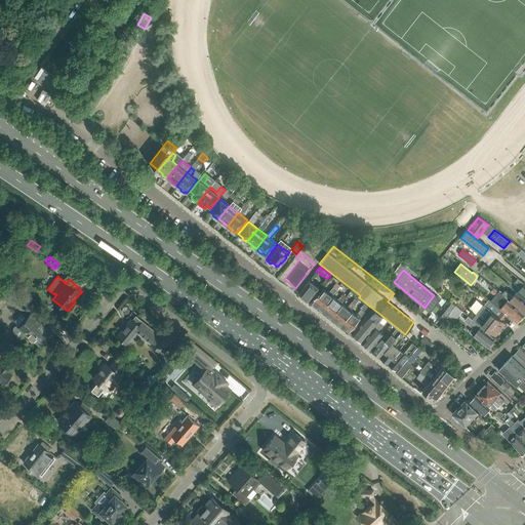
[(522,288),(517,293),(524,300),(524,284),(518,279),(515,282),(522,288)]
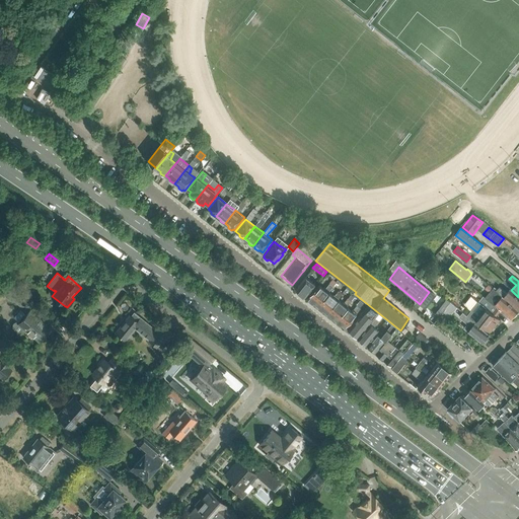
[(295,290),(304,297),(314,284),(305,277),(295,290)]
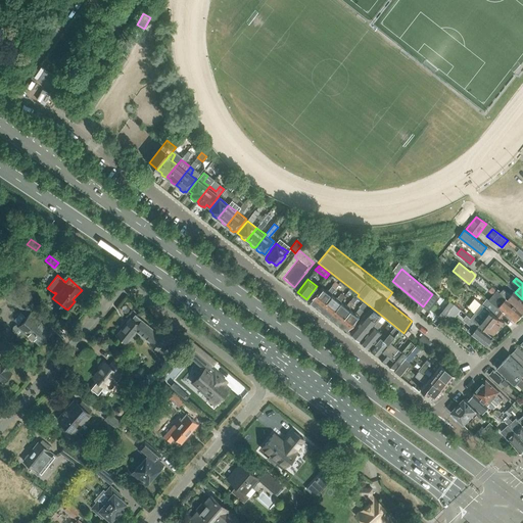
[(15,301),(25,308),(29,303),(10,288),(7,285),(1,292),(9,299),(13,302),(15,301)]
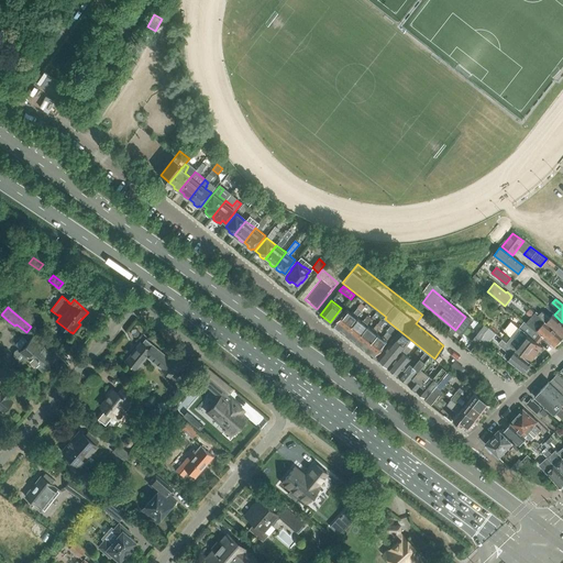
[(345,309),(334,323),(335,324),(335,327),(338,329),(340,328),(344,331),(355,317),(361,311),(356,308),(353,313),(352,312),(351,313),(345,309)]
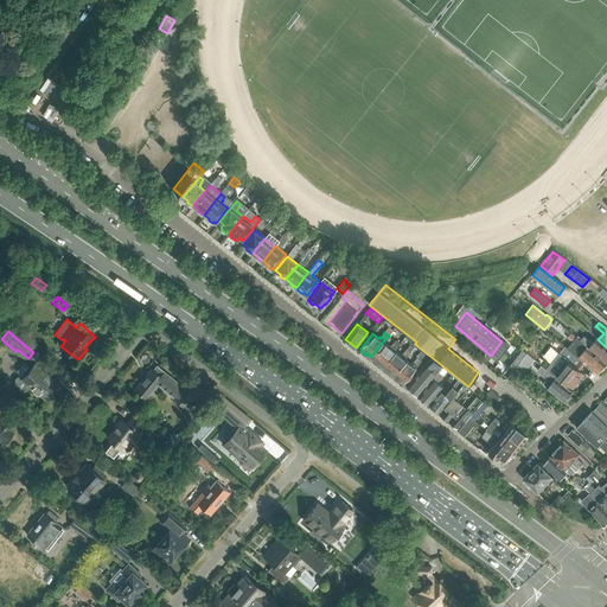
[(567,338),(583,352),(580,356),(598,372),(606,364),(580,340),(572,333),(567,338)]
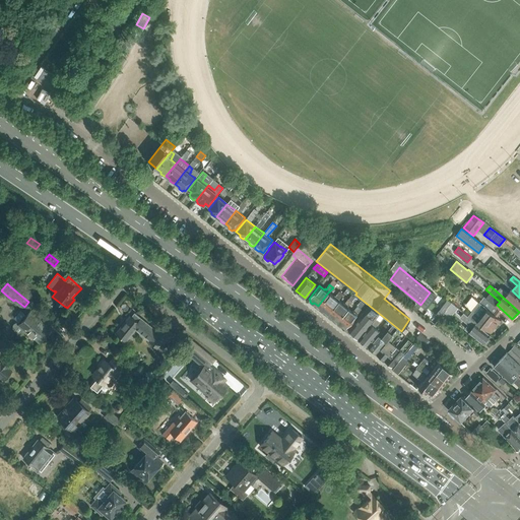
[(501,287),(497,291),(519,312),(519,311),(519,298),(512,290),(511,290),(508,295),(501,287)]
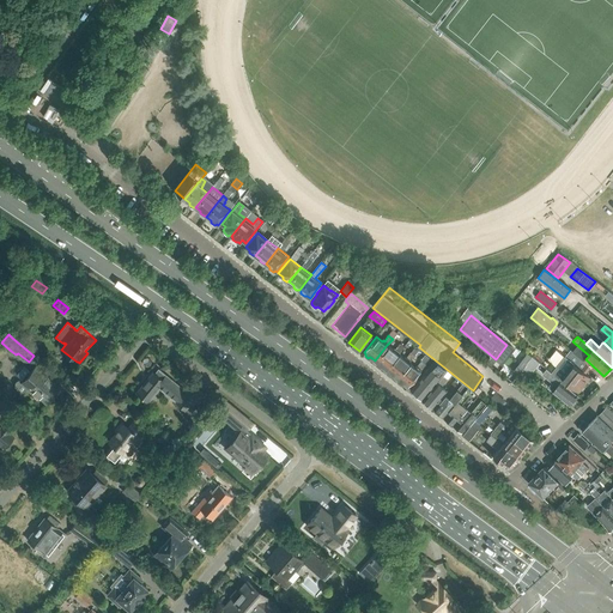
[(387,345),(375,360),(376,362),(376,364),(378,366),(381,365),(386,369),(398,353),(404,347),(399,344),(395,350),(394,349),(393,350),(387,345)]
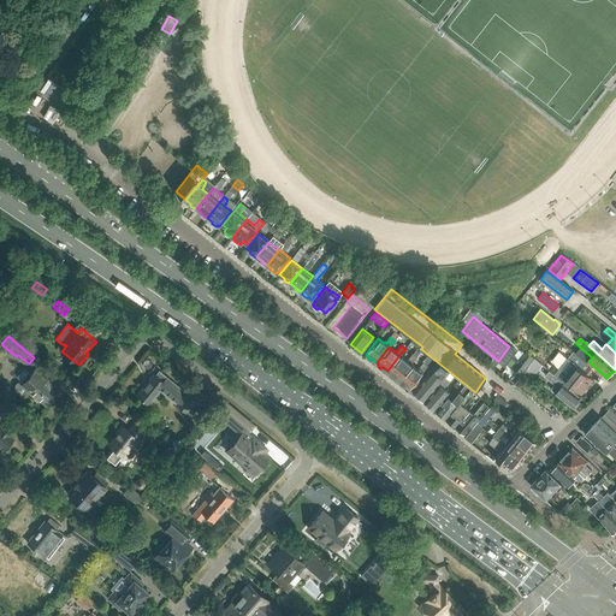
[(574,351),(555,375),(564,383),(566,381),(581,395),(594,380),(588,377),(594,369),(574,351)]
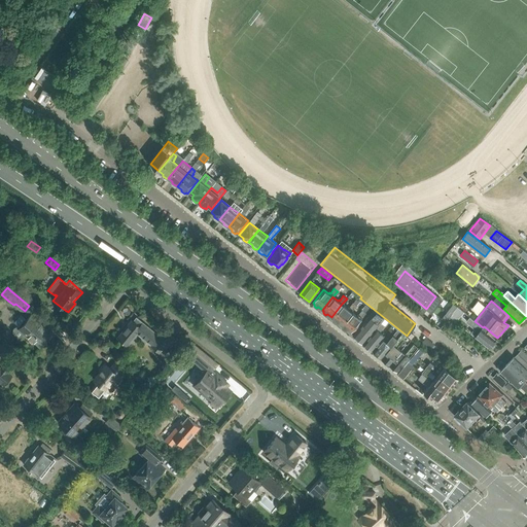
[(342,304),(331,317),(331,318),(332,320),(335,322),(337,322),(341,325),(351,312),(356,306),(353,304),(349,308),(348,308),(347,309),(342,304)]
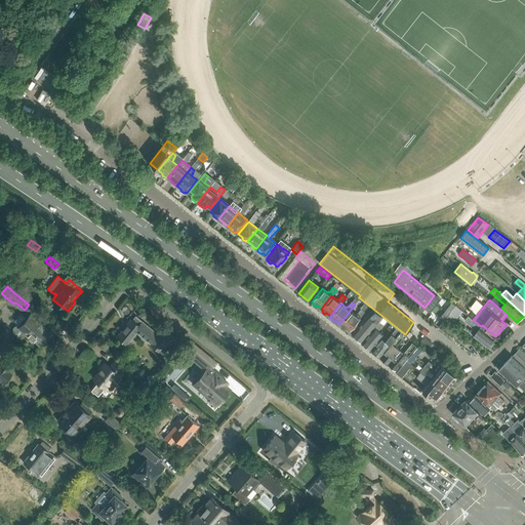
[(351,334),(361,342),(382,317),(372,309),(351,334)]
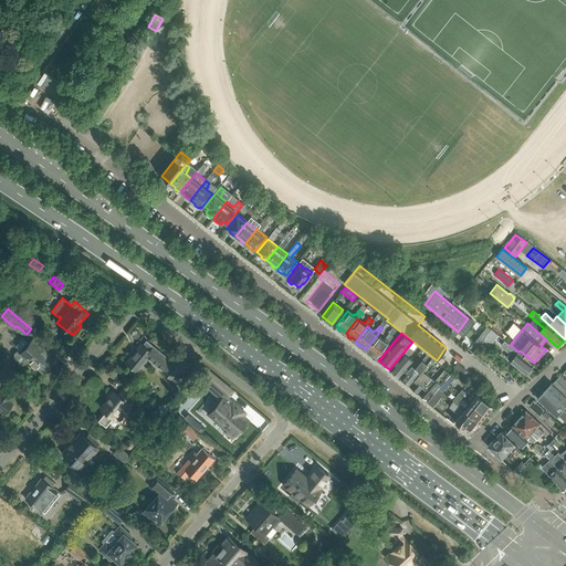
[(377,335),(366,349),(367,352),(369,354),(371,354),(376,357),(392,336),(389,334),(385,338),(384,338),(383,339),(377,335)]
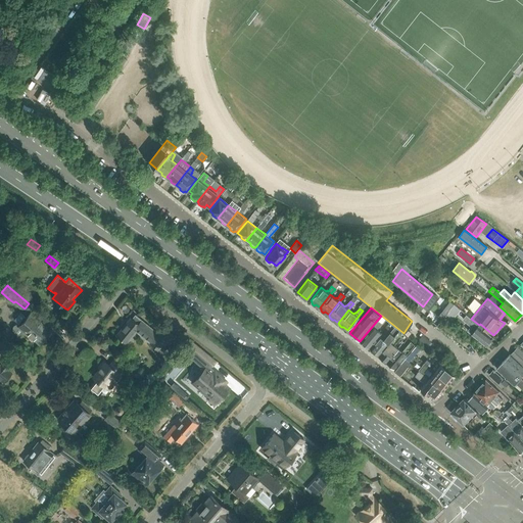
[(50,330),(31,314),(19,326),(18,325),(16,325),(15,325),(13,326),(12,328),(12,330),(13,331),(18,337),(22,333),(30,339),(32,336),(39,343),(50,330)]
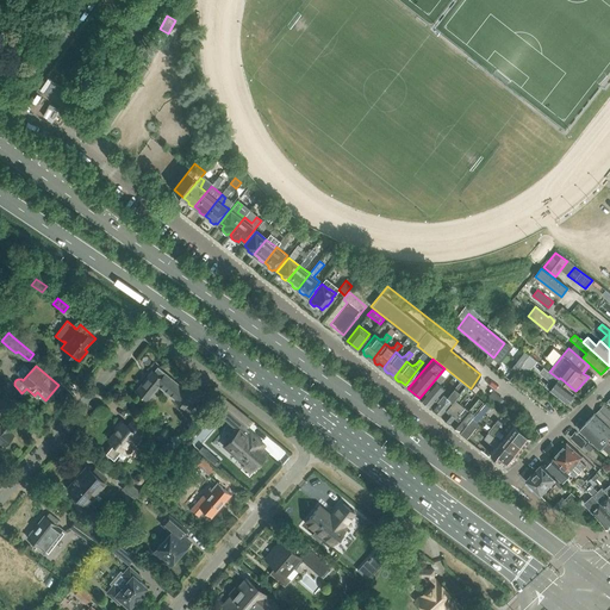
[(153,371),(136,392),(148,402),(159,387),(174,400),(185,409),(190,402),(192,403),(201,391),(190,381),(184,388),(157,368),(155,372),(153,371)]
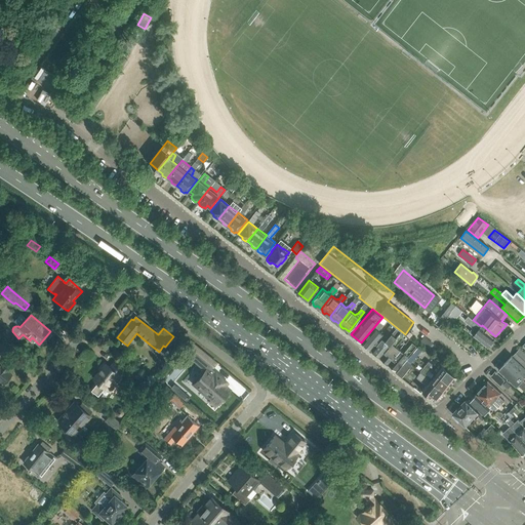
[(382,317),(361,342),(369,350),(382,334),(377,330),(387,320),(382,317)]
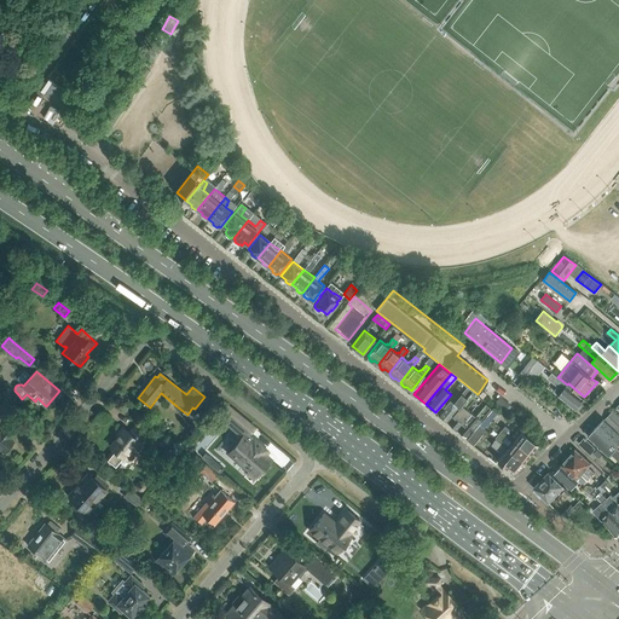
[(584,399),(567,385),(557,377),(554,382),(563,389),(559,395),(576,409),(579,409),(582,405),(582,401),(584,399)]
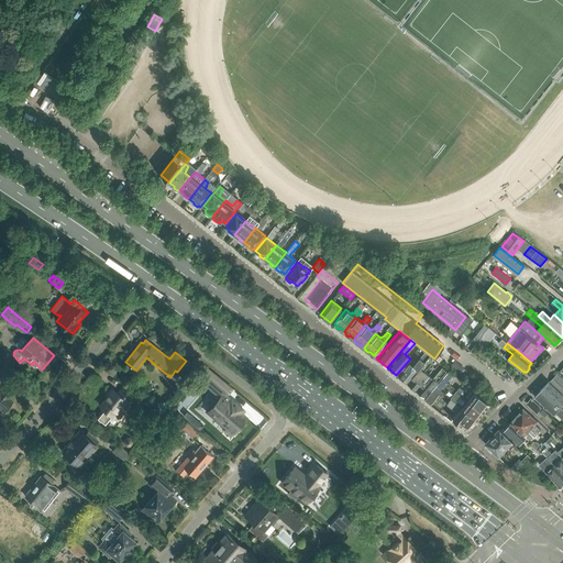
[(409,364),(398,376),(407,383),(419,368),(430,355),(426,351),(412,366),(409,364)]
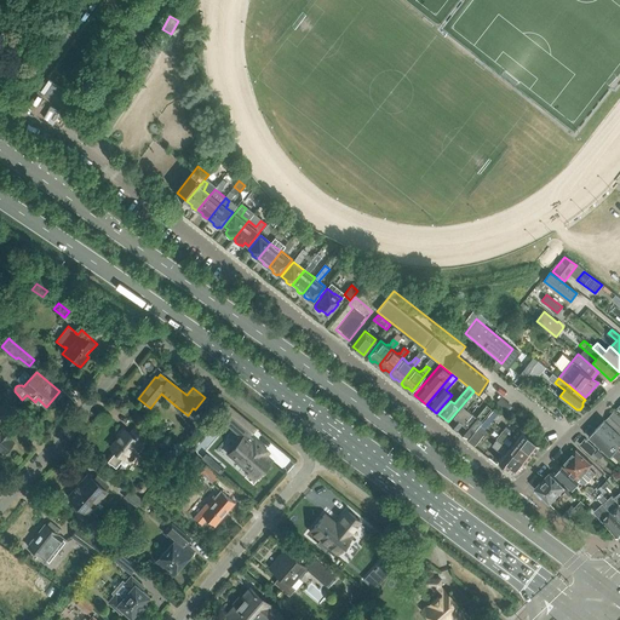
[(11,399),(4,392),(0,396),(0,406),(3,408),(11,399)]
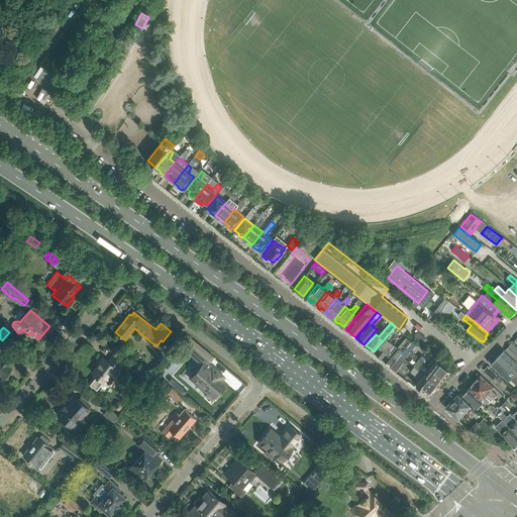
[(189,337),(182,345),(203,364),(199,369),(191,378),(196,382),(209,393),(207,395),(212,400),(226,384),(221,380),(224,377),(212,368),(208,364),(213,357),(189,337)]
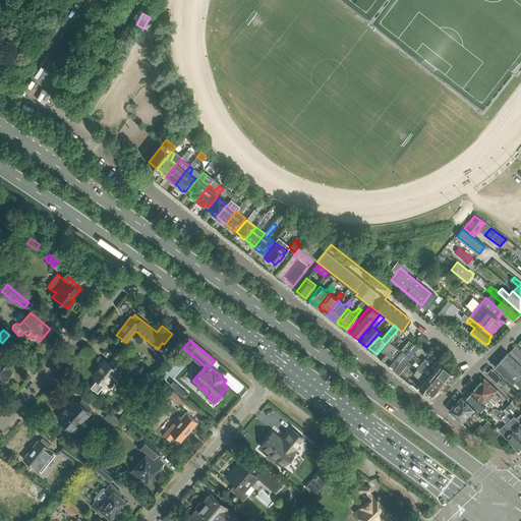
[(396,347),(385,361),(392,367),(412,344),(408,340),(400,350),(396,347)]
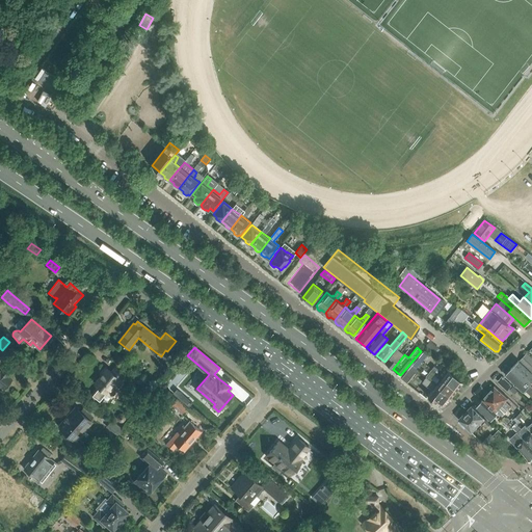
[(396,348),(384,362),(393,369),(404,354),(396,348)]
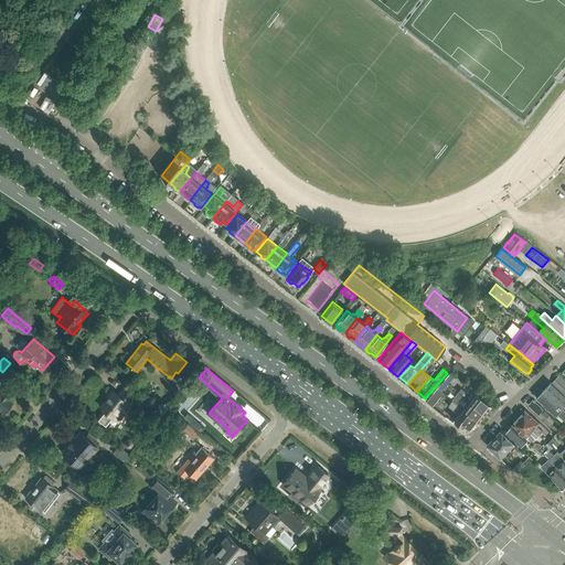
[(455,376),(450,372),(444,380),(448,384),(455,376)]
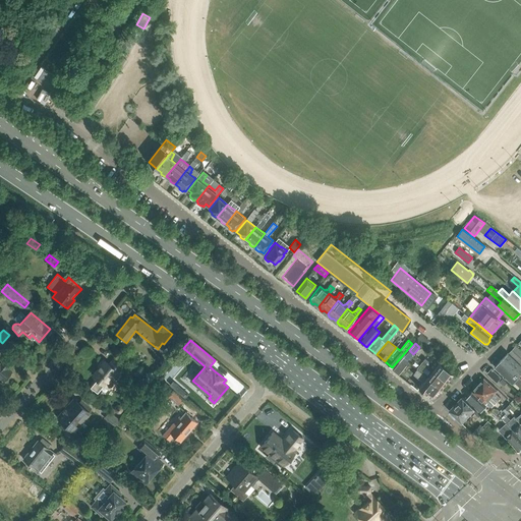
[(0,346),(0,377),(4,380),(11,370),(8,368),(13,362),(0,352),(3,349),(0,346)]
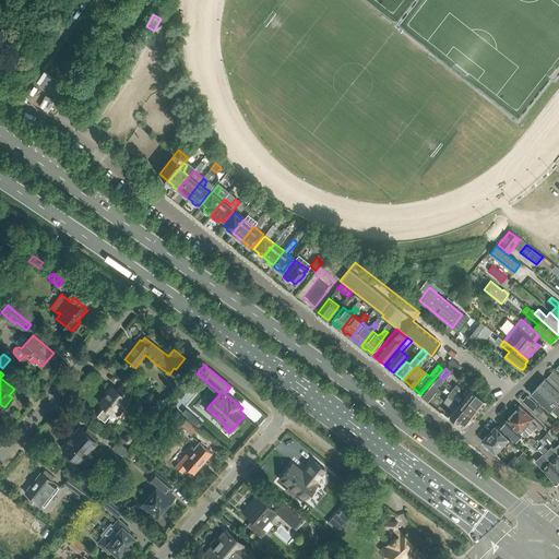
[(443,380),(439,376),(433,382),(438,385),(443,380)]
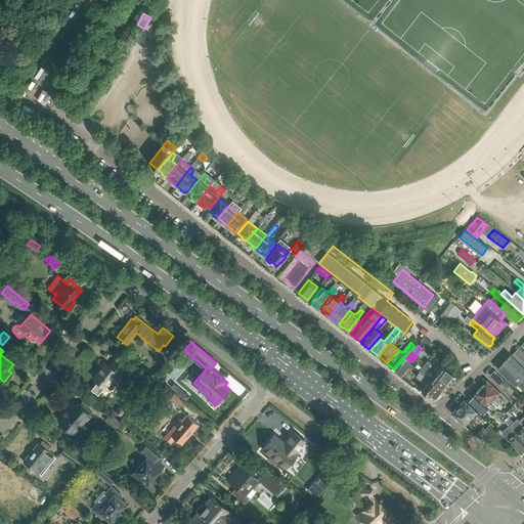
[(523,367),(511,355),(504,363),(521,380),(523,377),(523,367)]
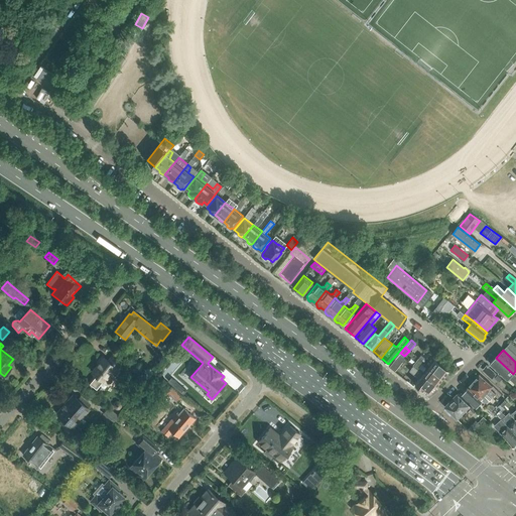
[(403,358),(399,354),(389,367),(394,372),(405,359),(403,358)]
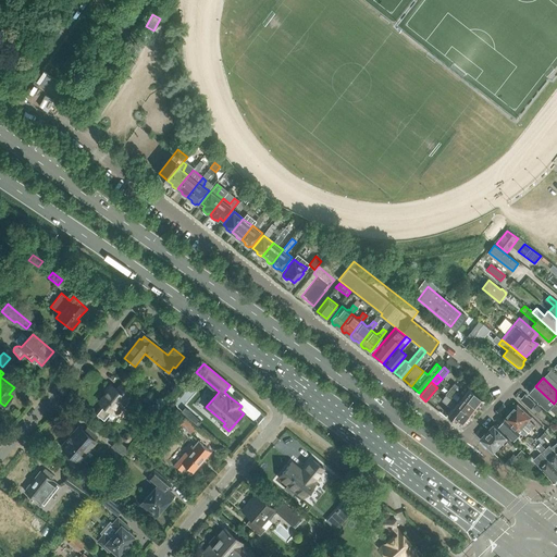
[(462,396),(477,407),(483,399),(469,387),(466,392),(460,386),(459,387),(454,383),(452,386),(457,391),(462,396)]
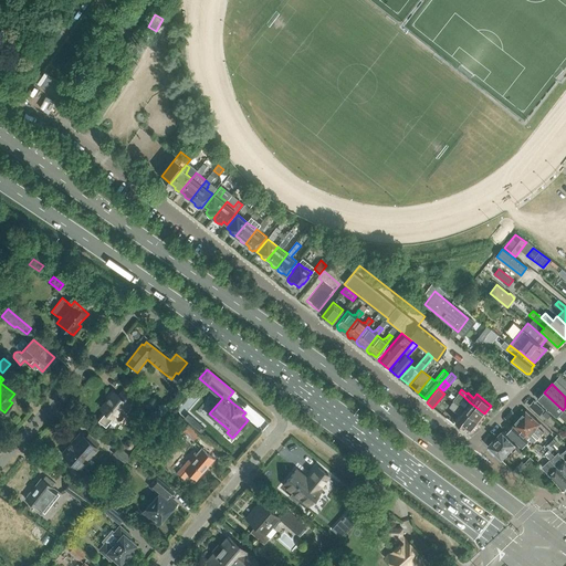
[(118,396),(114,392),(101,408),(105,411),(98,420),(106,427),(113,418),(118,422),(132,407),(129,405),(134,399),(124,390),(118,396)]
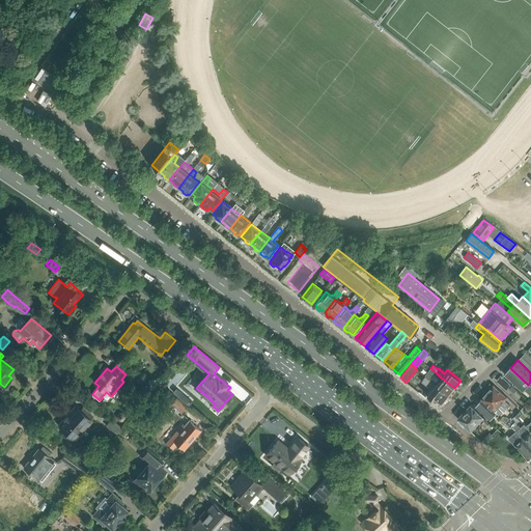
[(436,385),(448,395),(454,388),(441,378),(436,372),(430,368),(428,371),(429,372),(425,376),(429,380),(436,385)]
